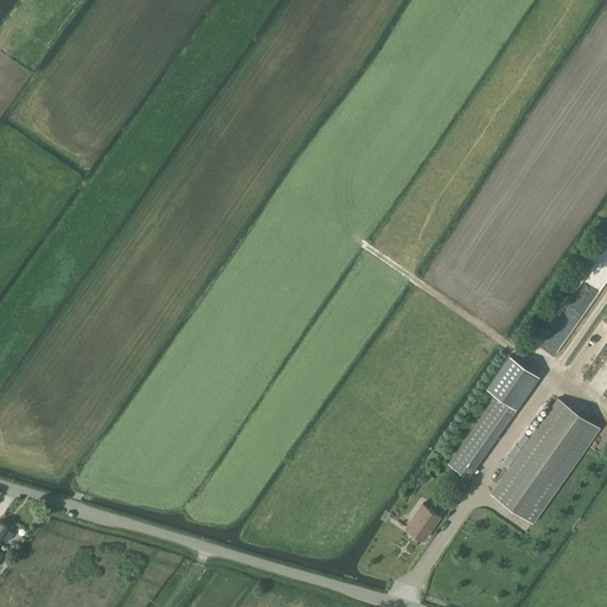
[(512,352),(487,388),(497,395),(516,408),(542,372),(512,352)]
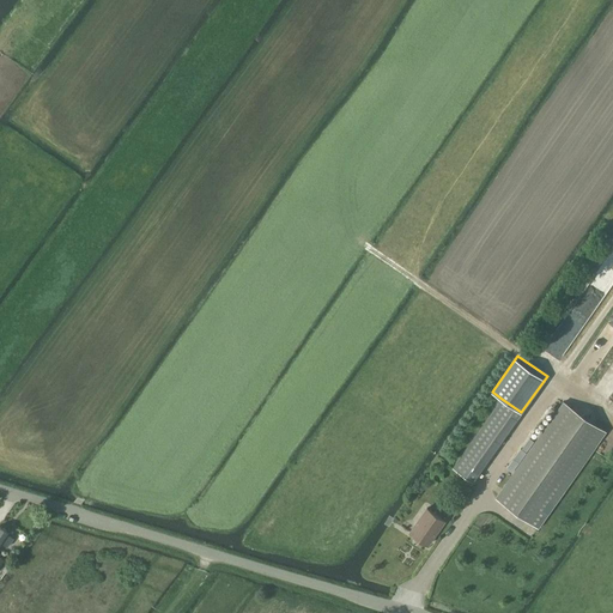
[(502,399),(453,467),(473,481),(521,412),(502,399)]
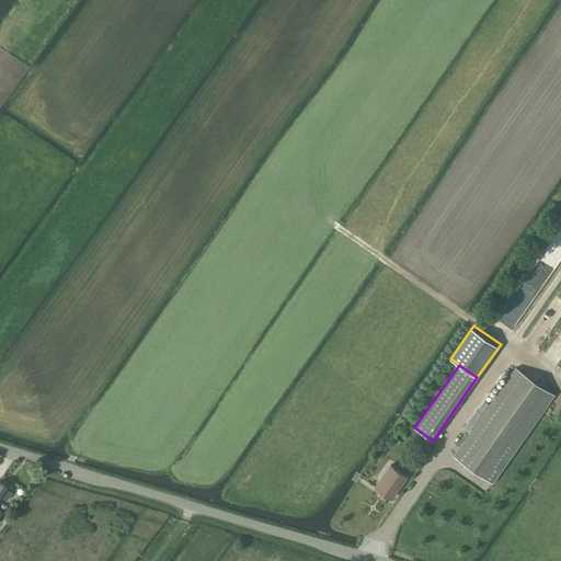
[(516,367),(455,455),(493,483),(556,395),(516,367)]
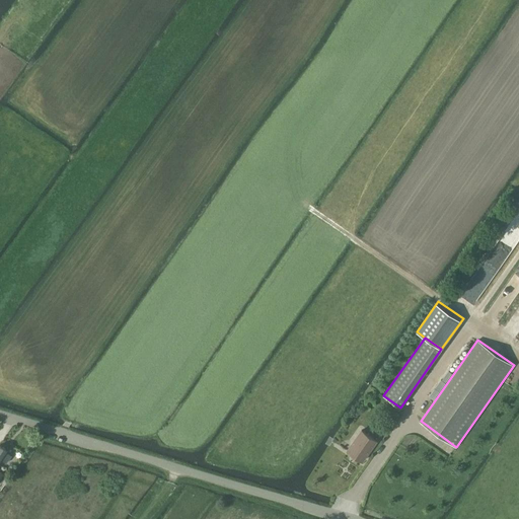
[(362,430),(353,442),(347,451),(362,461),(376,441),(362,430)]
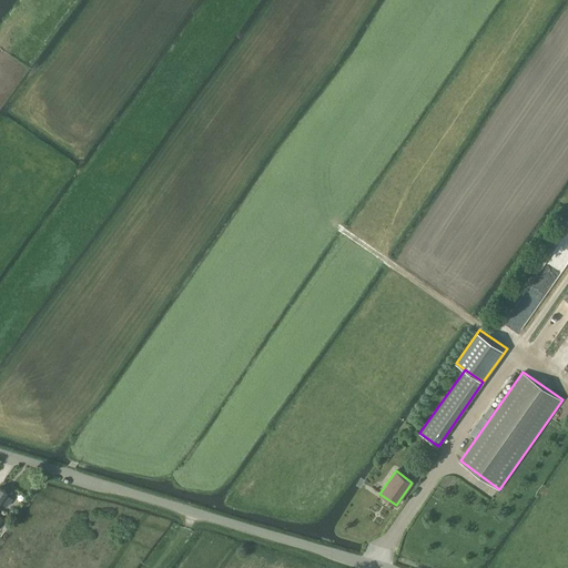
[(0,505),(1,504),(8,508),(11,503),(6,498),(9,493),(0,486),(0,505)]
